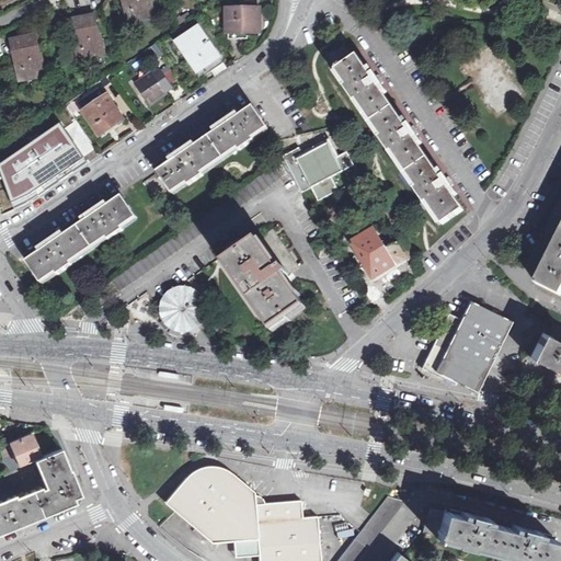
[(125,0),(129,22),(155,16),(151,0),(125,0)]
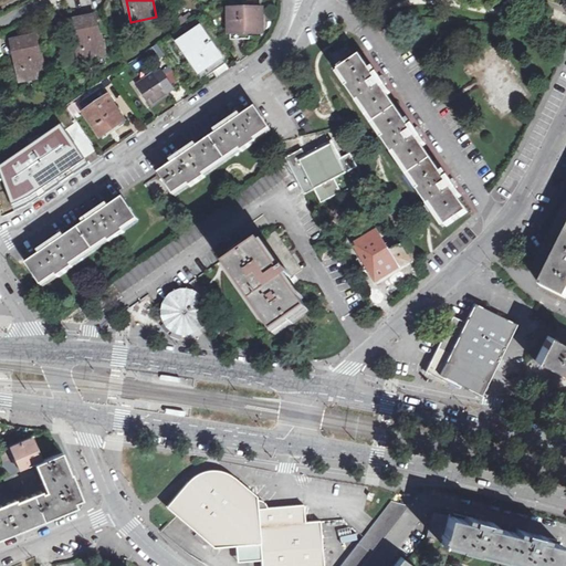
[(229,9),(229,33),(262,34),(261,9),(229,9)]
